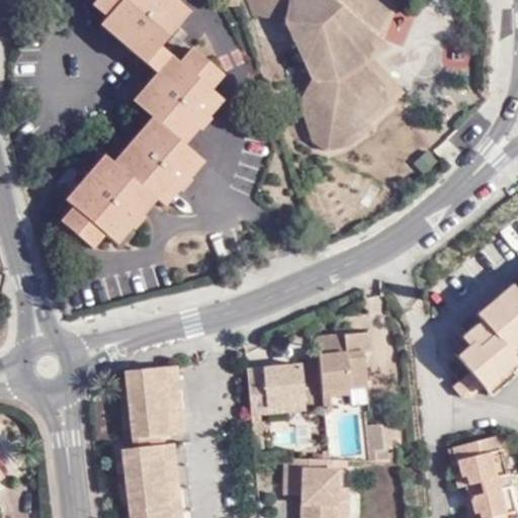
[(119,40),(150,64),(164,45),(184,19),(168,6),(172,0),(98,0),(93,8),(108,20),(115,26),(119,21),(128,28),(119,40)]
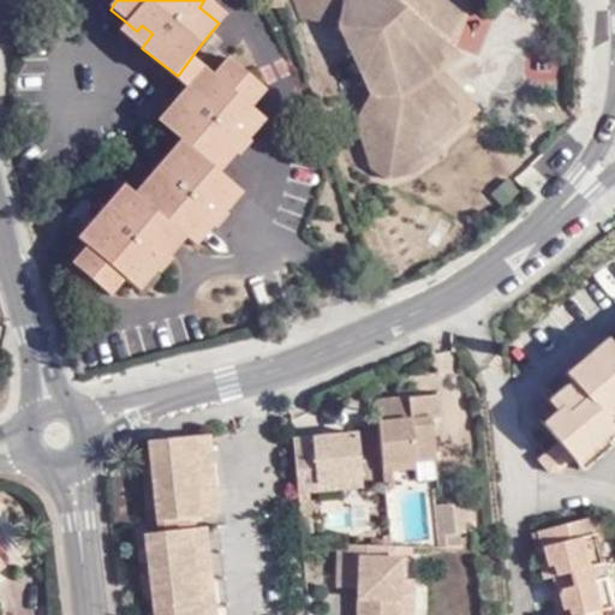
[(204,0),(199,7),(219,23),(226,13),(208,0),(204,0)]
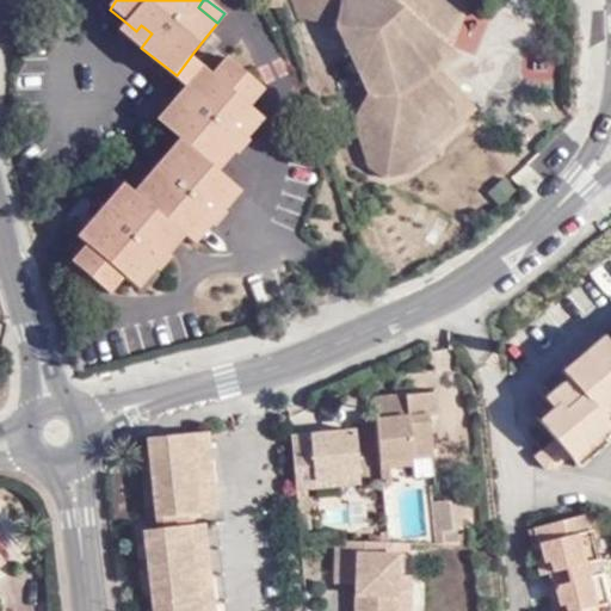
[(343,0),(289,0),(297,18),(328,24),(338,23),(343,0)]
